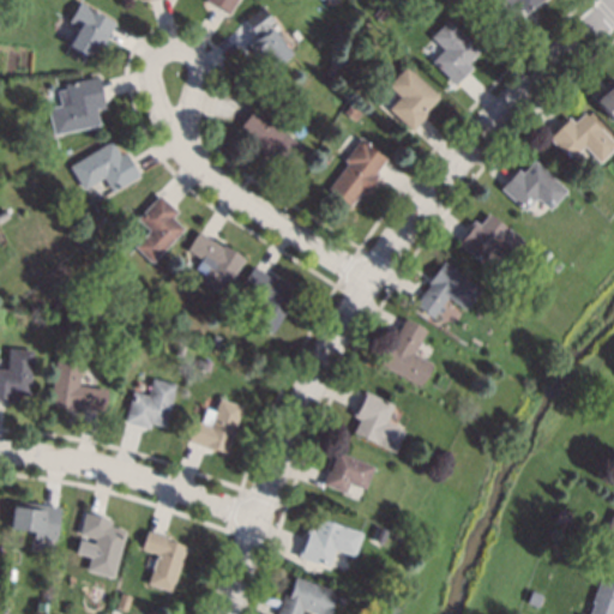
[(236,0),(228,16),(226,14),(212,6),(204,1),(204,0),(236,0)]
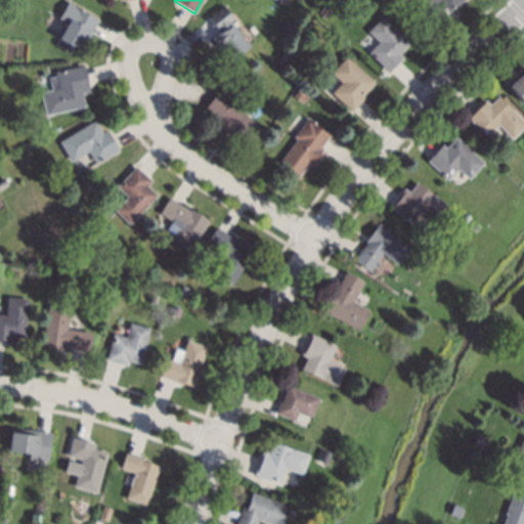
[(462,0),(447,12),(438,1),(425,12),(415,0),(462,0)]
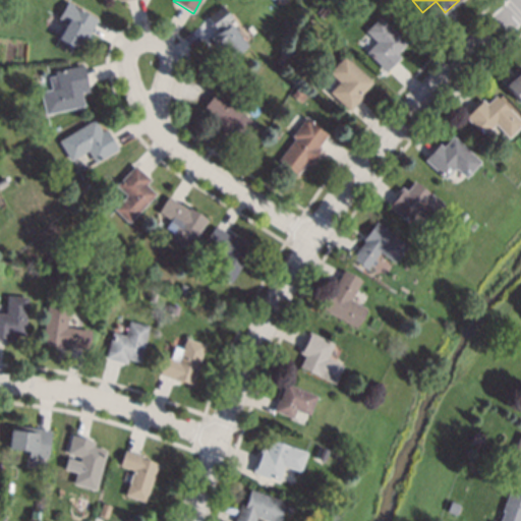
[(98,19),(98,20),(91,33),(88,40),(82,37),(76,49),(73,47),(58,39),(66,23),(58,19),(67,3),(98,19)]
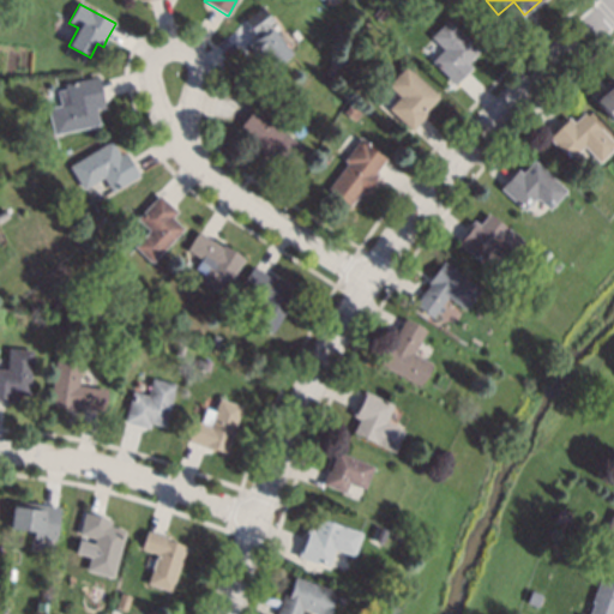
[(274,22),(270,25),(293,54),(269,72),(248,44),(257,38),(253,34),(245,24),(244,20),(262,6),(274,22)]
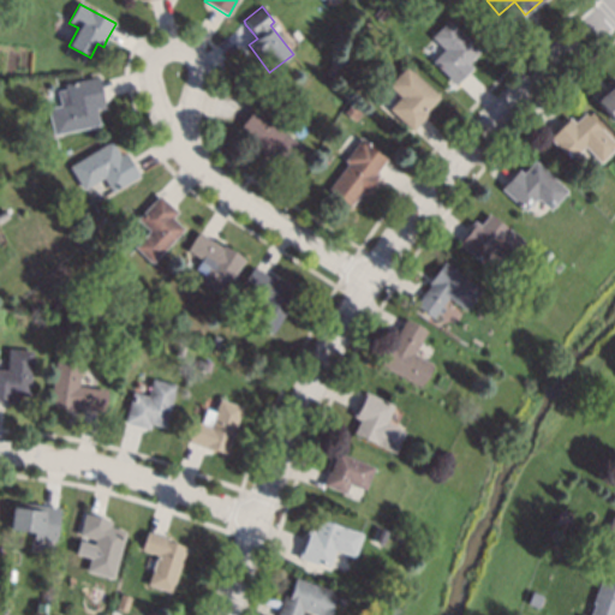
[(388,12),(381,21),(375,16),(382,7),(388,12)]
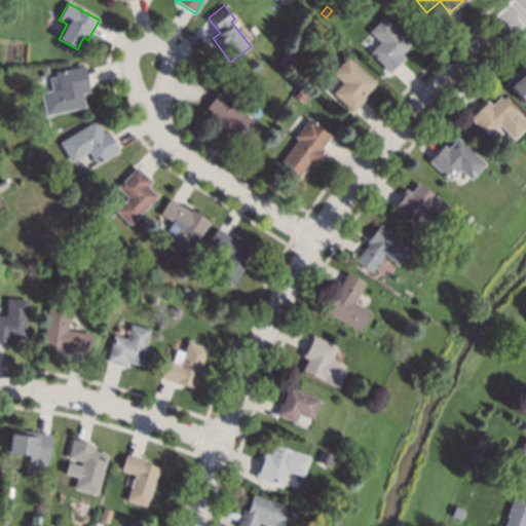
[(385,19),(411,44),(401,54),(404,58),(401,62),(391,71),(389,73),(371,54),(369,52),(371,51),(365,45),(373,37),(369,32),(383,17),(385,19)]
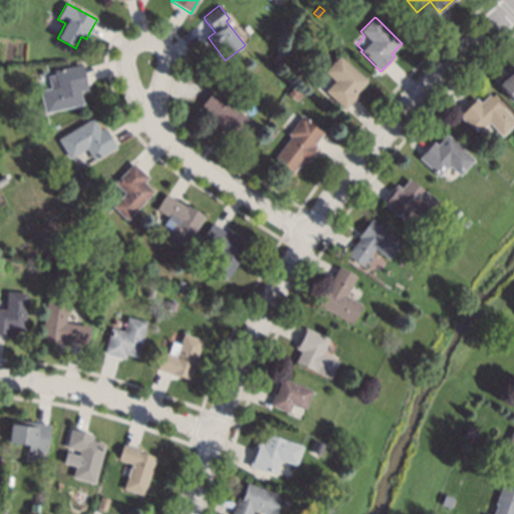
[(283,56),(278,65),(272,62),(276,53),(283,56)]
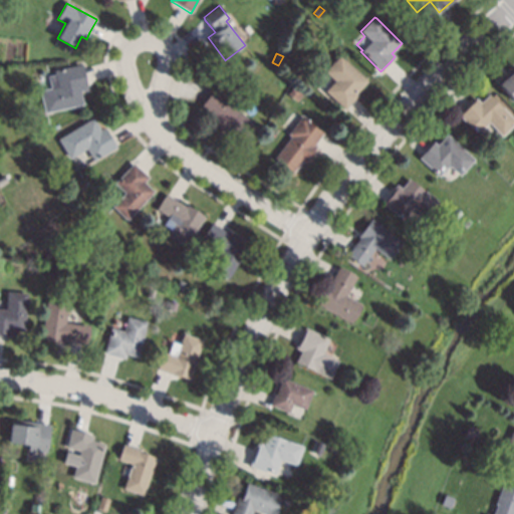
[(341,57),(367,81),(355,93),(357,95),(354,98),(345,108),(344,109),(332,98),(325,91),(334,81),(324,72),(339,55),(341,57)]
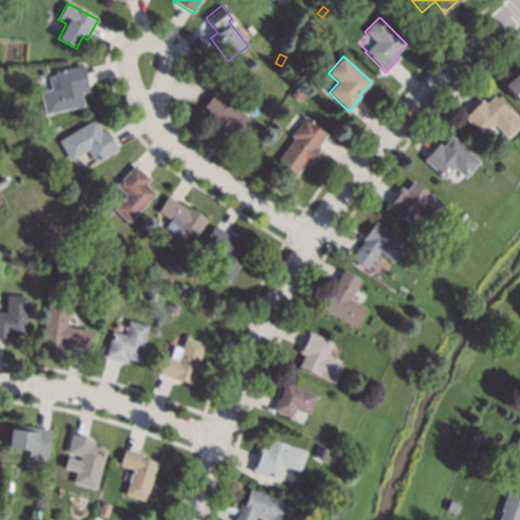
[(519,91),(506,76),(519,62),(519,91)]
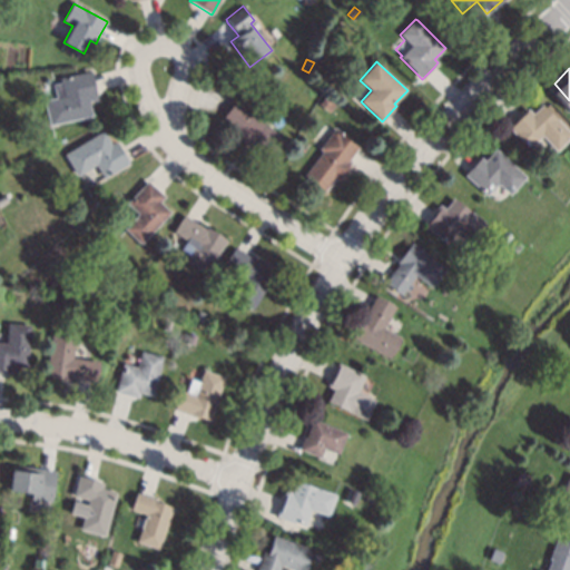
[(92,76),(96,91),(98,101),(92,102),(92,100),(89,101),(92,116),(88,117),(50,126),(45,100),(64,96),(60,79),(77,75),(88,72),(87,71),(91,70),(92,76)]
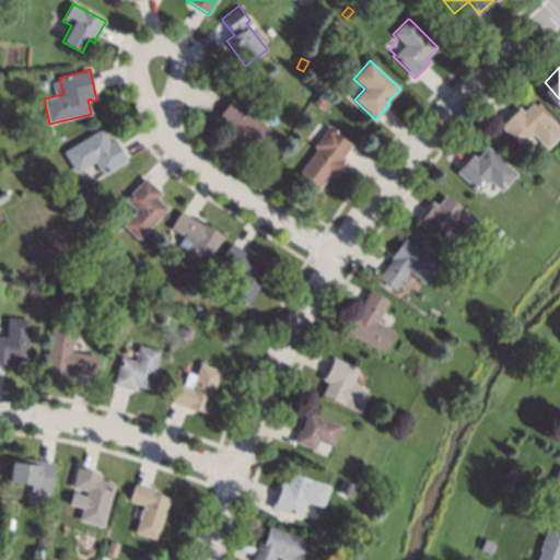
[(330,102),(324,111),(313,103),(319,94),(330,102)]
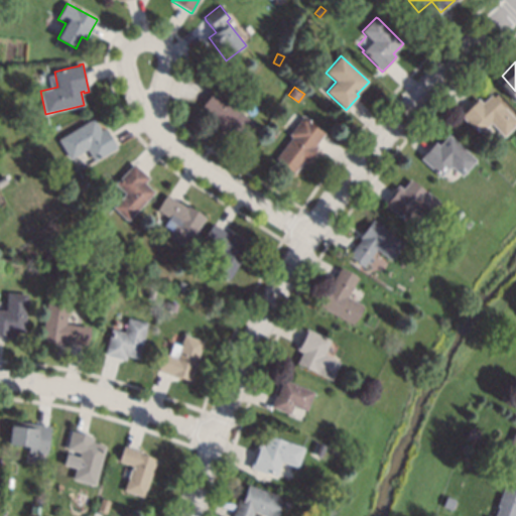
[(258,129),(244,145),(230,132),(227,135),(210,120),(213,117),(202,107),(203,106),(215,93),(216,91),(258,129)]
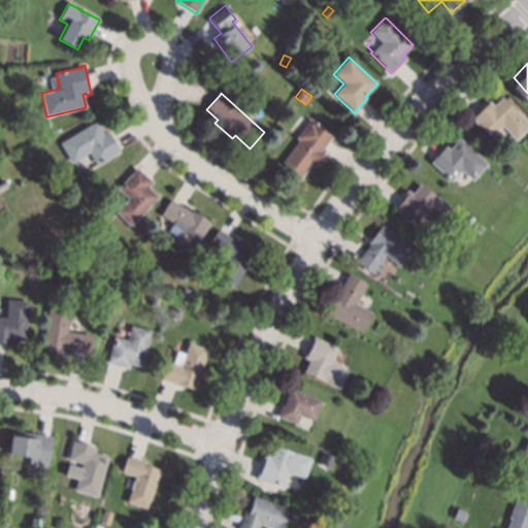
[(504,100),(527,125),(527,127),(514,140),(501,127),(489,138),(487,137),(469,119),(471,117),(483,106),(488,101),(492,105),(501,97),(504,100)]
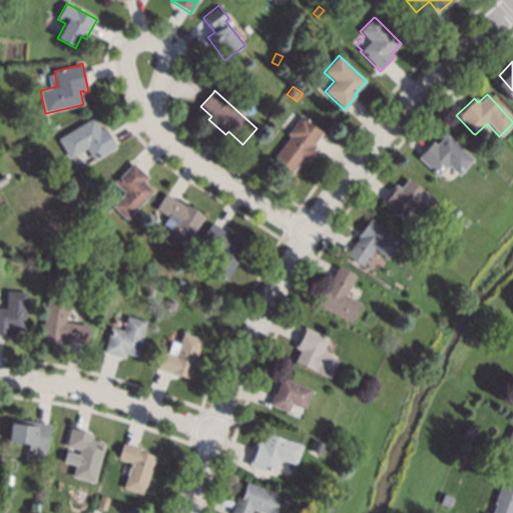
[(323,132),(323,133),(315,144),(316,145),(315,146),(311,156),(303,163),(301,161),(293,173),(274,158),(290,136),(287,134),(301,116),(323,132)]
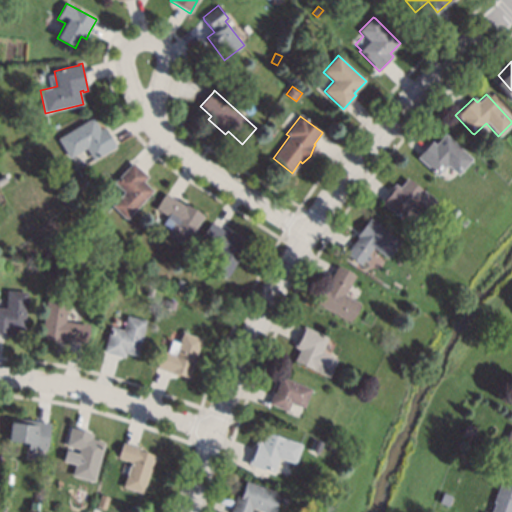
[(100,129),(104,127),(108,133),(116,146),(116,147),(94,161),(93,159),(87,149),(70,159),(58,139),(85,123),(93,118),(100,129)]
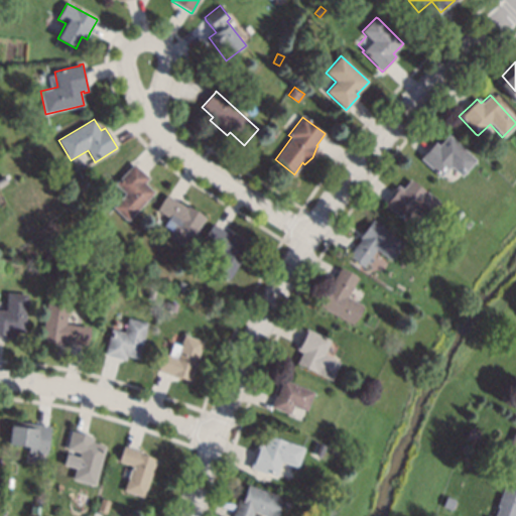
[(475,161),(461,176),(452,168),(447,168),(439,177),(419,158),(421,156),(429,147),(433,142),(437,146),(447,135),(475,161)]
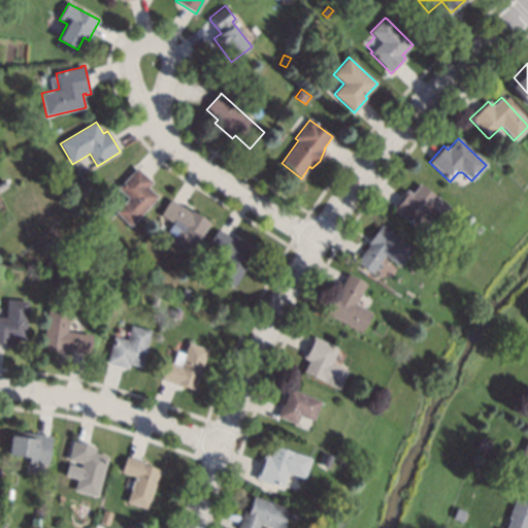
[(140,170),(150,179),(154,183),(149,188),(159,197),(133,224),(130,227),(116,212),(120,208),(109,199),(119,190),(118,189),(119,187),(137,167),(140,170)]
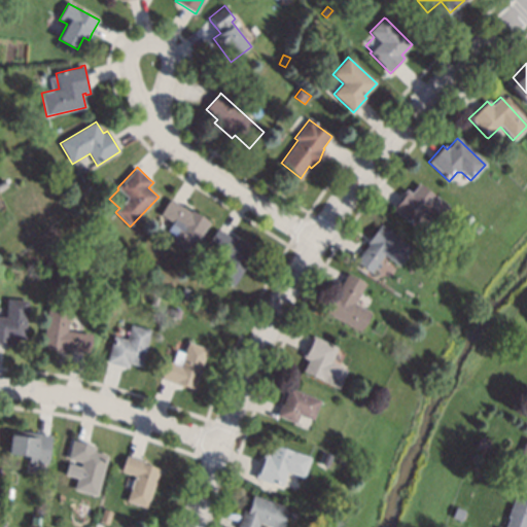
[(8,186),(0,191),(0,181),(4,179),(8,186)]
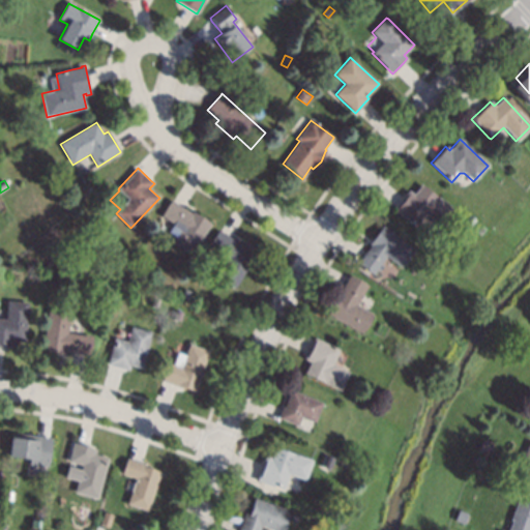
[(451,209),(439,225),(425,214),(415,227),(393,209),(394,207),(403,198),(408,190),(413,195),(421,184),(451,209)]
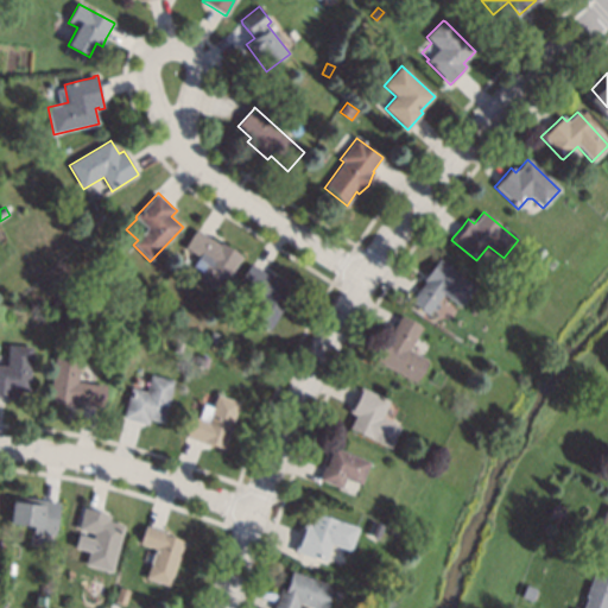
[(200,232),(210,239),(220,245),(221,242),(242,257),(220,292),(197,279),(208,263),(184,248),(196,229),(200,232)]
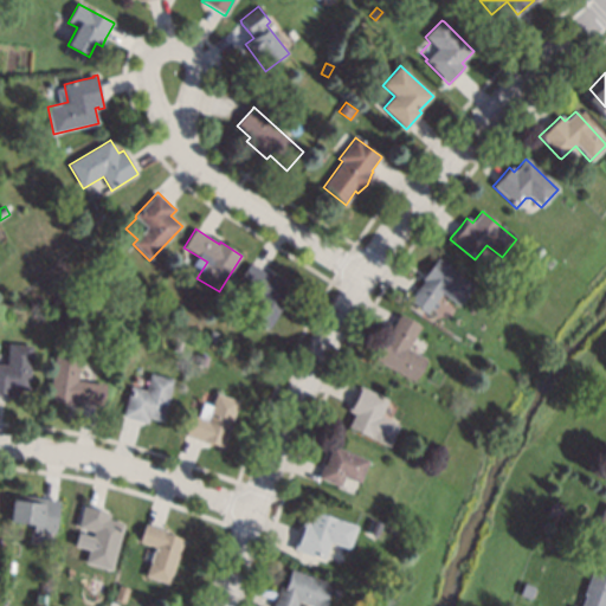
[(542,251),(537,258),(533,255),(537,247),(542,251)]
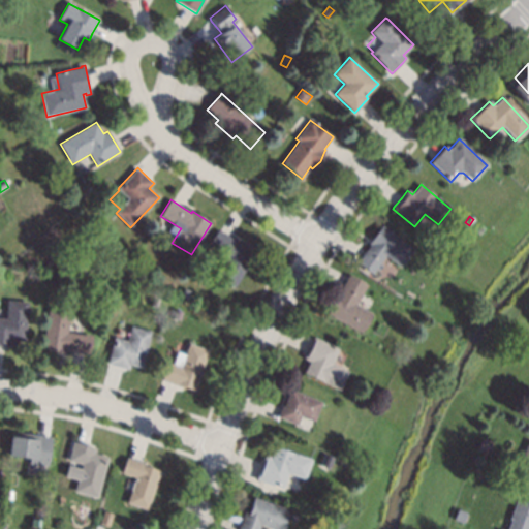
[(413,249),(400,268),(385,256),(372,275),(356,263),(358,261),(365,252),(369,245),(368,244),(381,225),(413,249)]
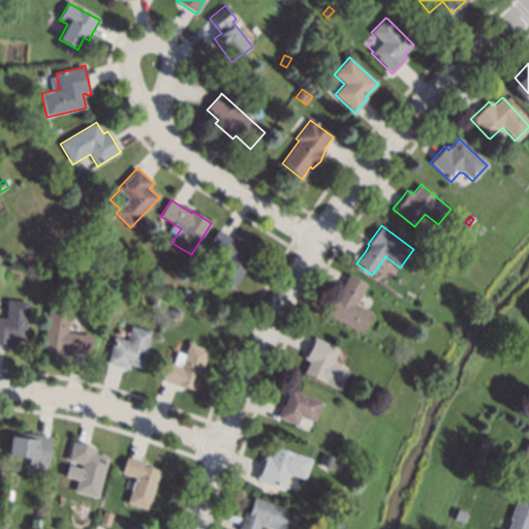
[(220,231),(230,238),(237,242),(238,240),(257,252),(235,288),(216,276),(227,257),(208,246),(218,229),(220,231)]
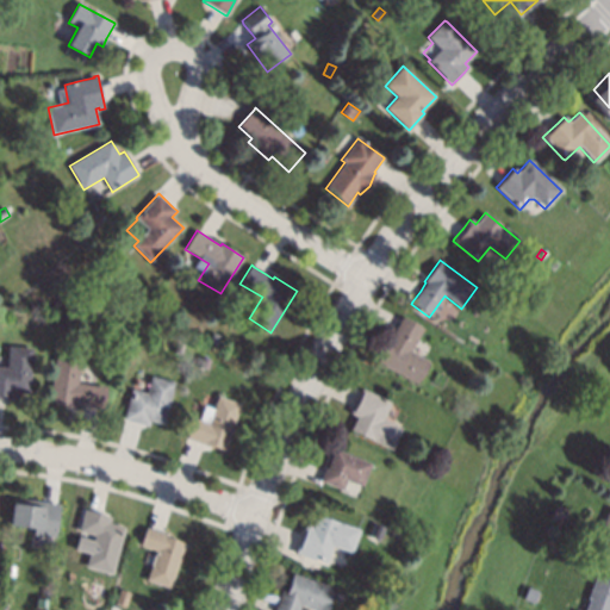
[(73,299),(66,313),(54,307),(53,306),(61,292),(73,299)]
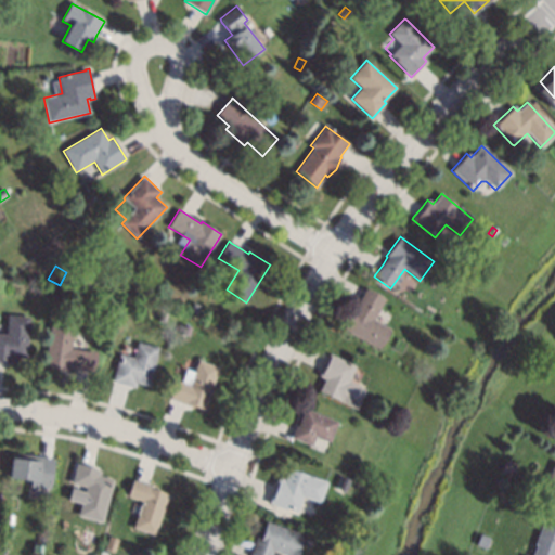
[(62,292),(60,300),(53,301),(49,299),(51,288),(56,288),(62,292)]
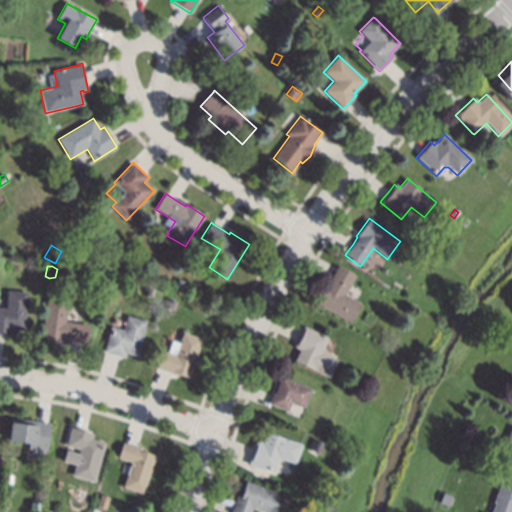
[(355,276),(344,295),(360,304),(350,323),(316,304),(331,278),(336,268),(337,266),(355,276)]
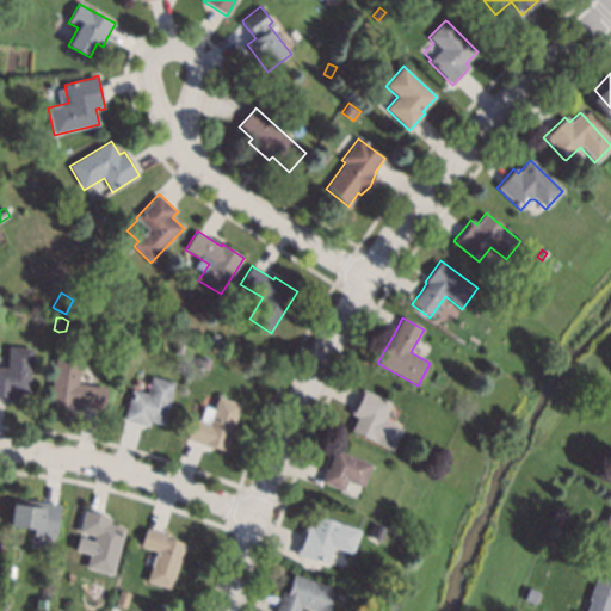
[(189,341),(185,352),(174,350),(177,339),(189,341)]
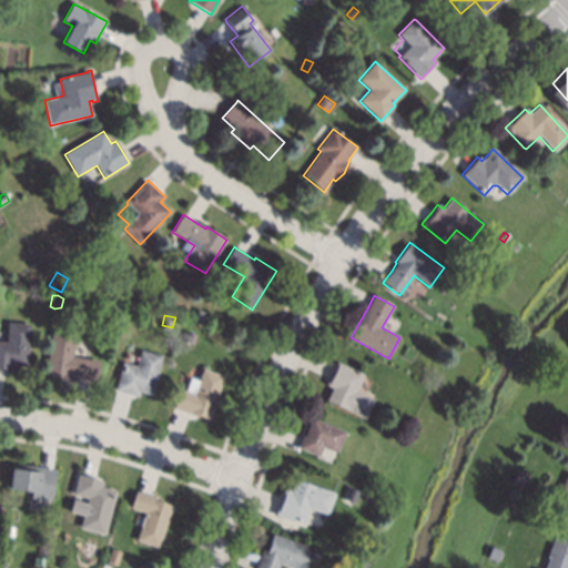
[(31,325),(27,367),(13,366),(13,373),(4,372),(0,371),(0,341),(7,342),(9,323),(31,325)]
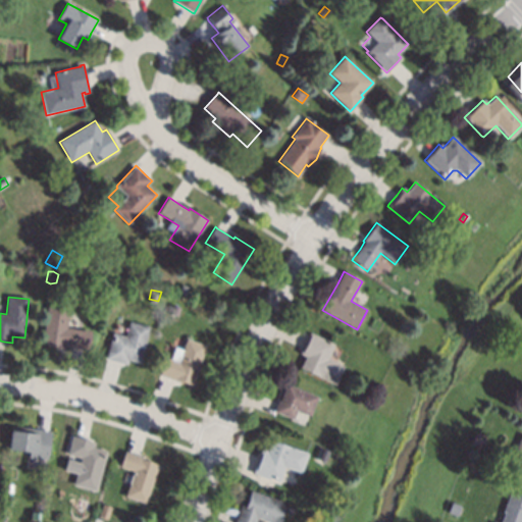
[(180,308),(178,316),(169,314),(171,306),(180,308)]
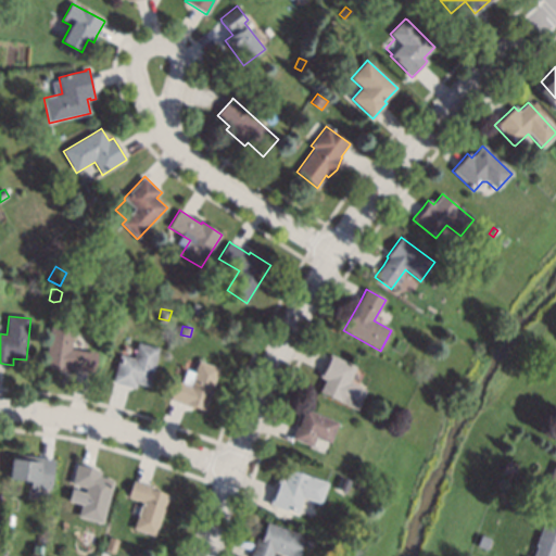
[(74,330),(71,350),(98,354),(95,374),(91,373),(77,370),(70,369),(68,370),(45,367),(51,327),(74,330)]
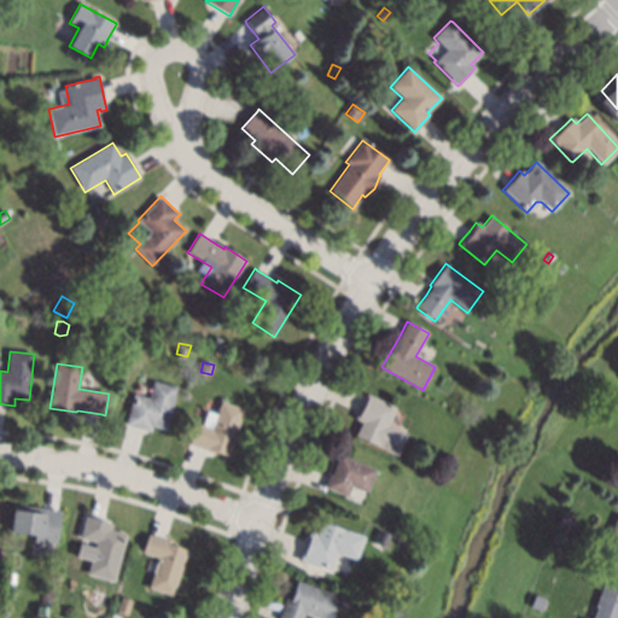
[(178,388),(167,430),(152,426),(151,432),(143,430),(128,426),(126,425),(133,395),(149,398),(153,382),(178,388)]
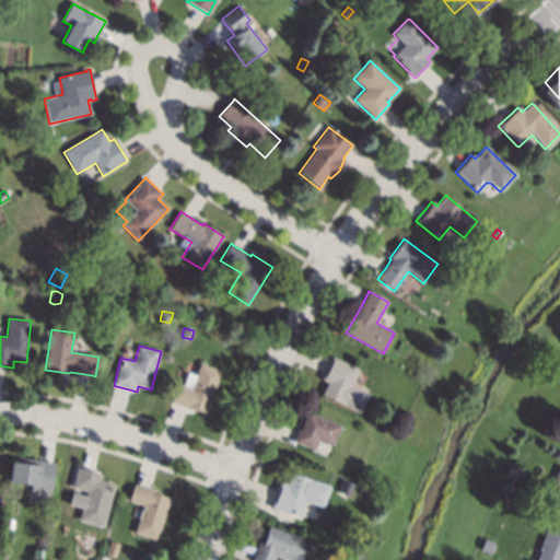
[(354,368),(358,370),(351,385),(368,393),(359,413),(357,412),(321,395),(327,383),(321,380),(324,373),(331,359),(331,357),(354,368)]
